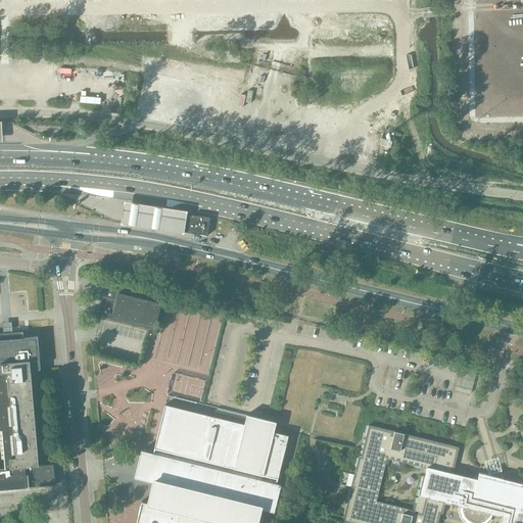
[(380,145),(390,147),(392,141),(382,138),(380,145)]
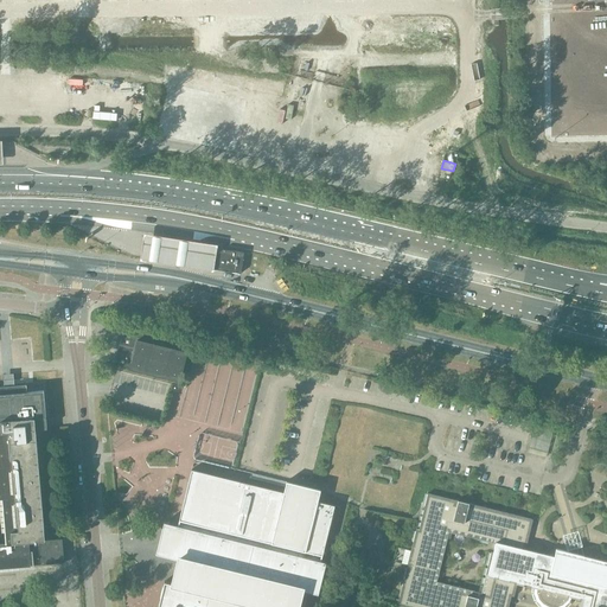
[(217,247),(145,235),(141,257),(141,261),(213,272),(217,247)]
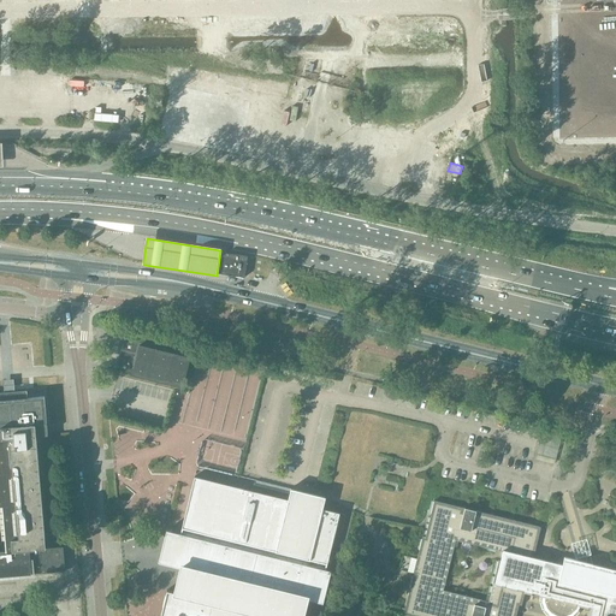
[(214,273),(243,278),(244,278),(248,256),(227,254),(217,261),(214,273)]
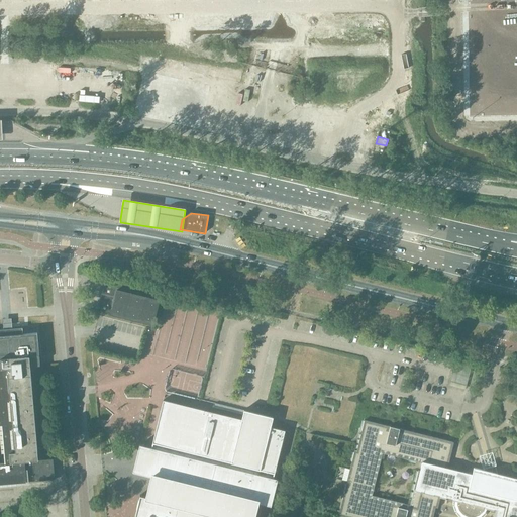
[(98,310),(97,310),(111,314),(111,315),(143,323),(152,325),(153,326),(153,325),(158,326),(164,302),(160,301),(160,300),(159,300),(141,296),(143,289),(105,280),(98,310)]
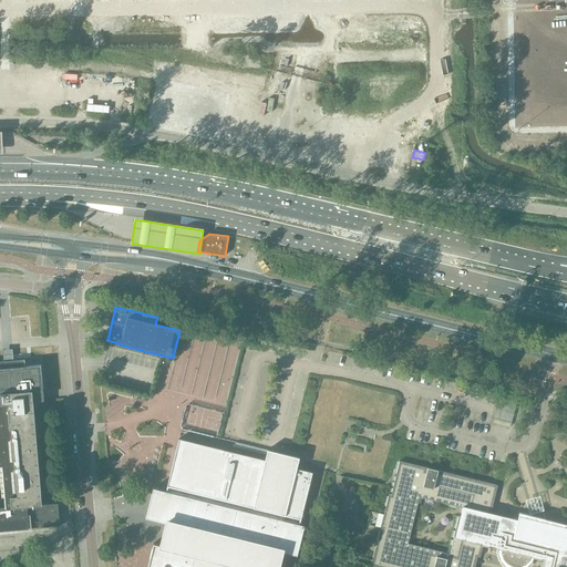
[(4,349),(6,360),(14,359),(13,348),(4,349)]
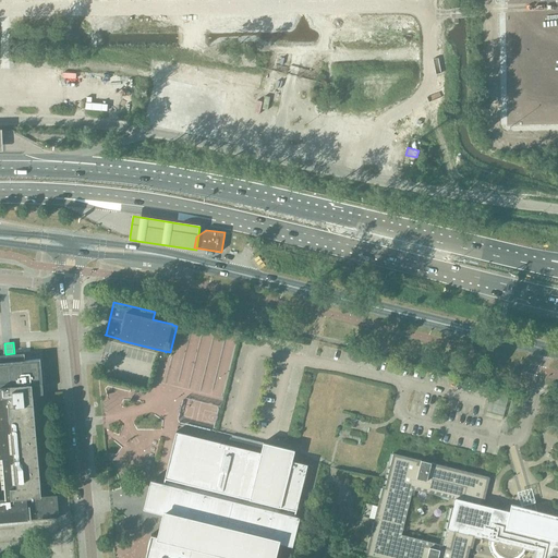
[(0,459),(2,460),(5,500),(0,500),(0,521),(58,517),(57,500),(57,495),(41,496),(33,396),(44,395),(39,352),(15,354),(4,355),(0,355),(0,459)]
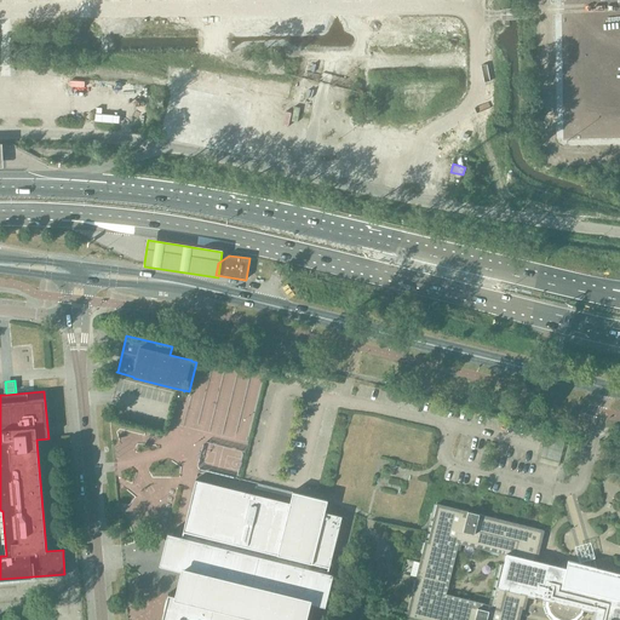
[(546,434),(539,461),(558,468),(566,438),(546,434)]
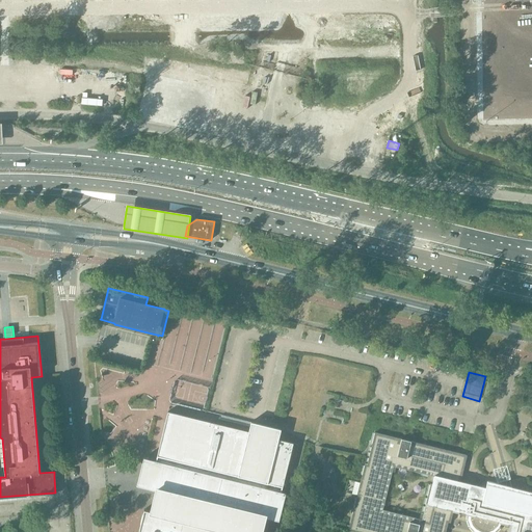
[(205,421),(167,411),(156,461),(143,458),(140,473),(137,486),(156,490),(151,511),(144,509),(138,531),(261,531),(265,517),(278,522),(286,494),(282,493),(293,444),(278,440),(281,429),(271,427),(250,422),(248,431),(205,421)]
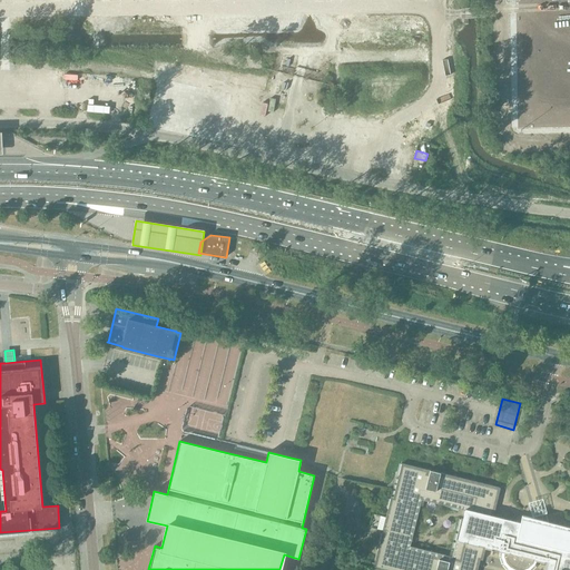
[(569,569),(569,534),(541,528),(493,516),(500,488),(404,464),(402,463),(394,491),(393,497),(391,495),(383,530),(373,569),(379,569),(477,569),(480,560),(482,560),(485,547),(507,551),(507,557),(509,562),(513,567),(520,568),(526,567),(530,563),(534,564),(538,559),(549,561),(546,569),(569,569)]
